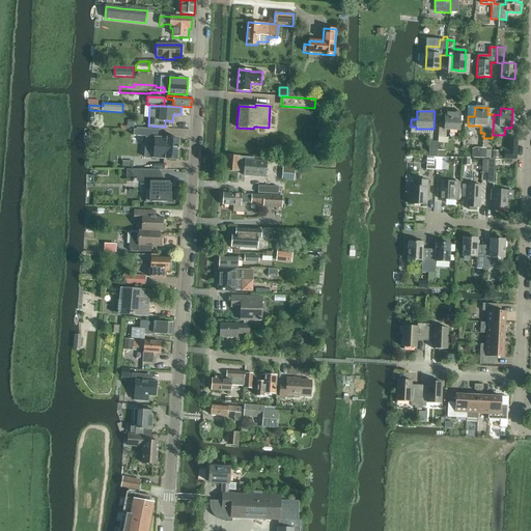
[(440,122),(439,137),(447,137),(447,131),(460,131),(462,112),(446,111),(445,122),(440,122)]
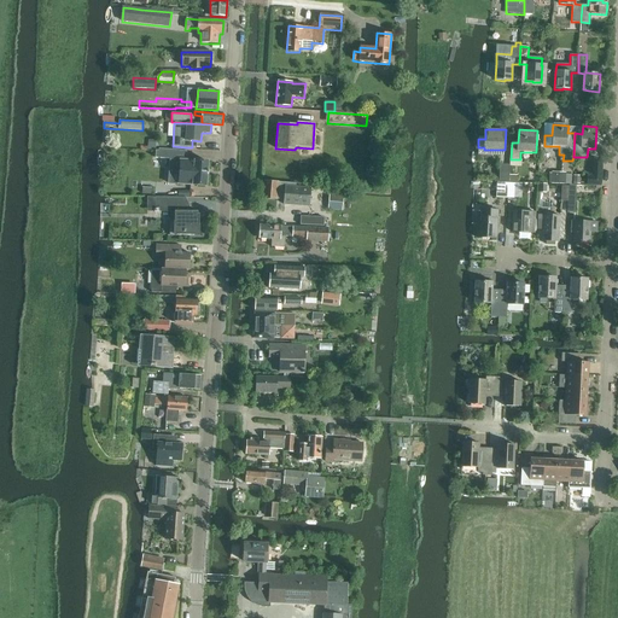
[(156,151),(155,158),(170,159),(169,184),(179,184),(192,185),(207,186),(208,162),(194,161),(186,161),(187,151),(159,149),(158,151),(156,151)]
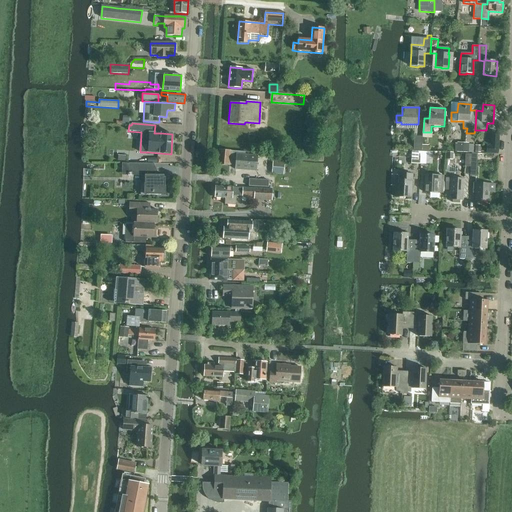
[(486,146),(486,154),(498,154),(499,134),(491,133),(490,144),(488,146),(486,146)]
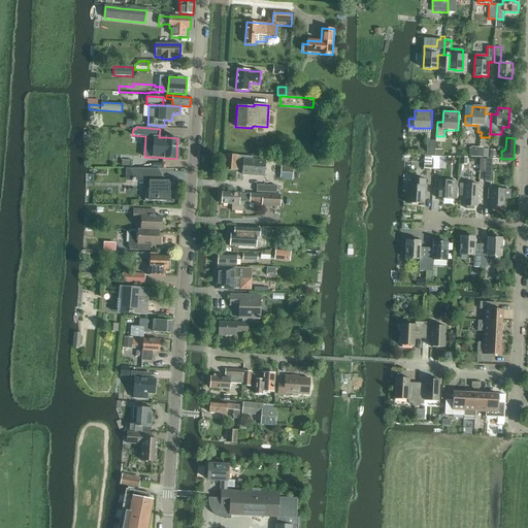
[(427,140),(426,156),(434,156),(435,156),(435,150),(435,141),(427,140)]
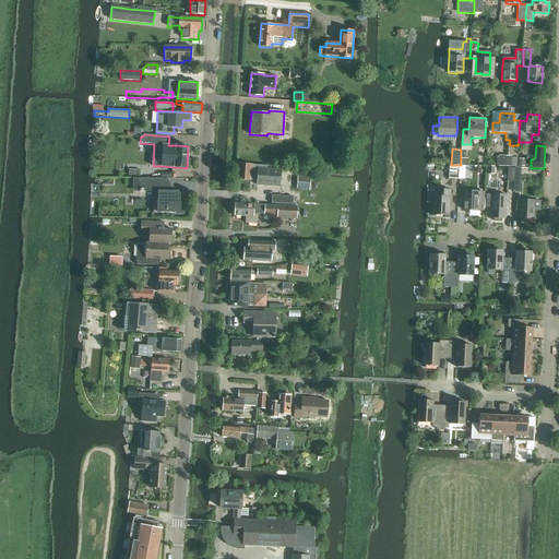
[(499,165),(511,166),(511,156),(500,155),(499,165)]
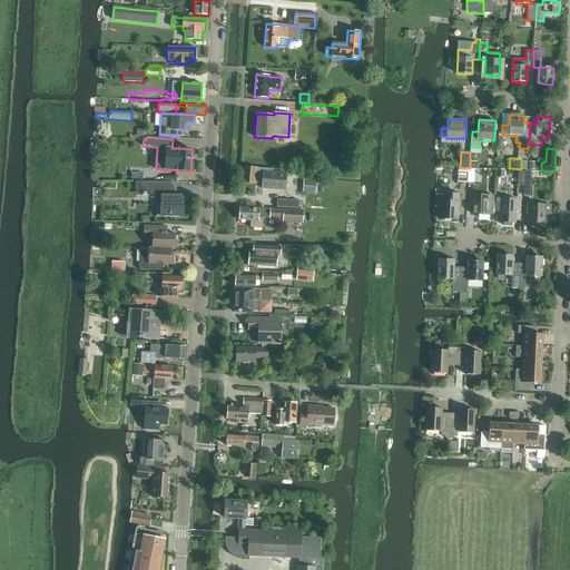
[(245,167),(243,183),(255,184),(262,184),(262,188),(286,190),(287,174),(273,173),(274,169),(245,167)]
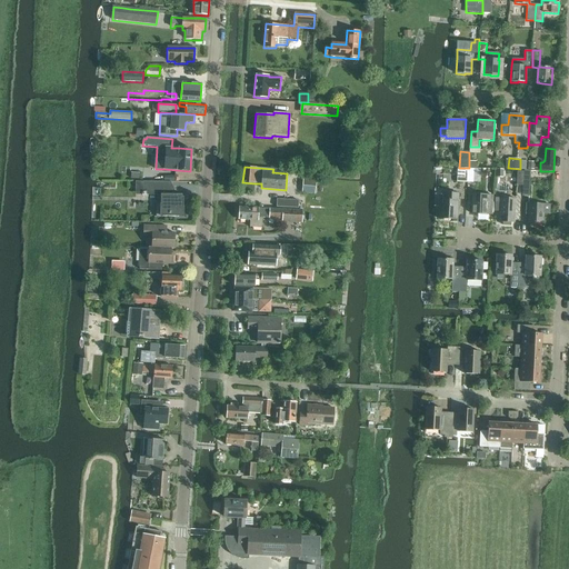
[(457,182),(460,182),(467,183),(468,168),(459,168),(458,168),(457,182)]
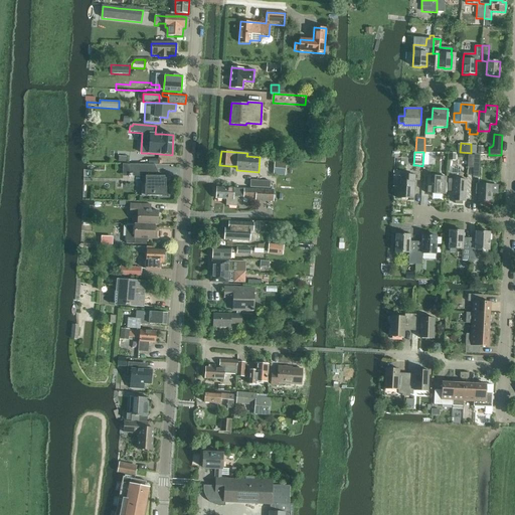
[(480,168),(481,156),(475,156),(474,168),(473,168),(473,178),(479,178),(480,168)]
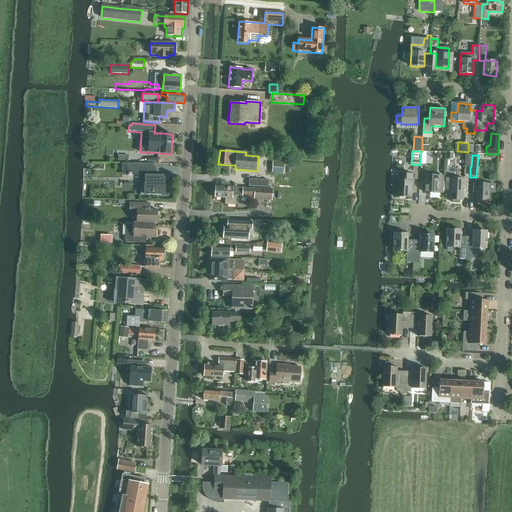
[(273,161),(272,168),(272,174),(283,175),(285,162),(273,161)]
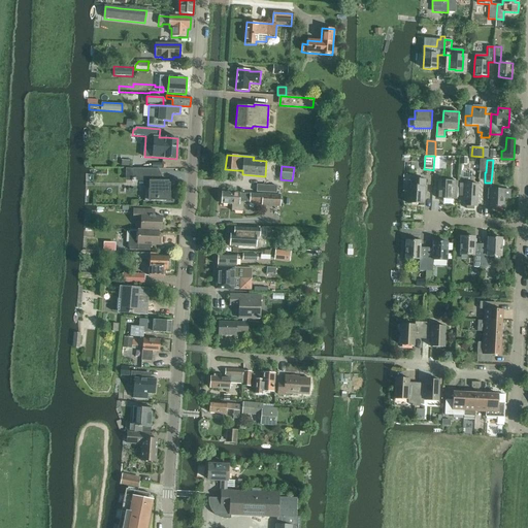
[(167,202),(167,193),(170,193),(170,184),(168,184),(168,182),(159,182),(159,169),(131,168),(131,182),(145,180),(144,201),(167,202)]
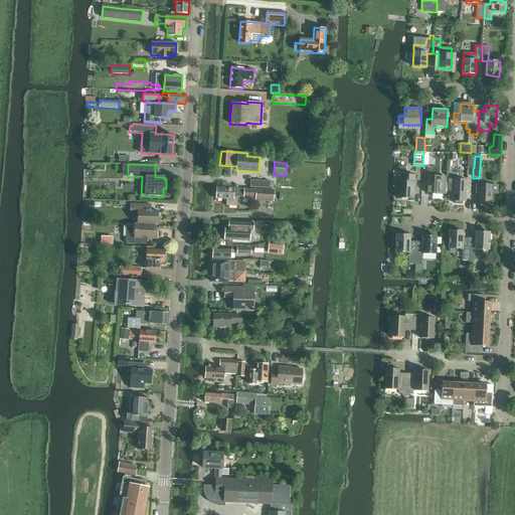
[(413,199),(414,193),(415,175),(401,175),(401,187),(396,186),(396,198),(413,199)]
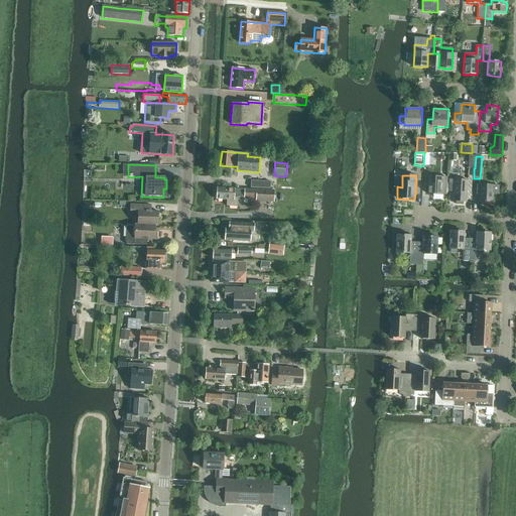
[(447,177),(442,177),(428,176),(427,194),(446,195),(447,177)]
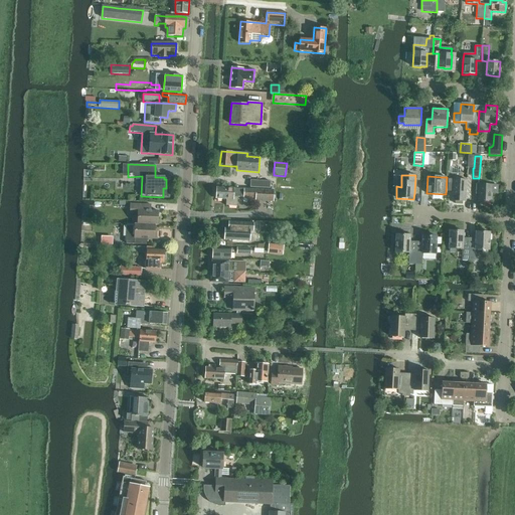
[(449,179),(448,191),(452,191),(452,200),(456,201),(455,203),(462,204),(462,201),(466,201),(467,185),(467,180),(449,179)]
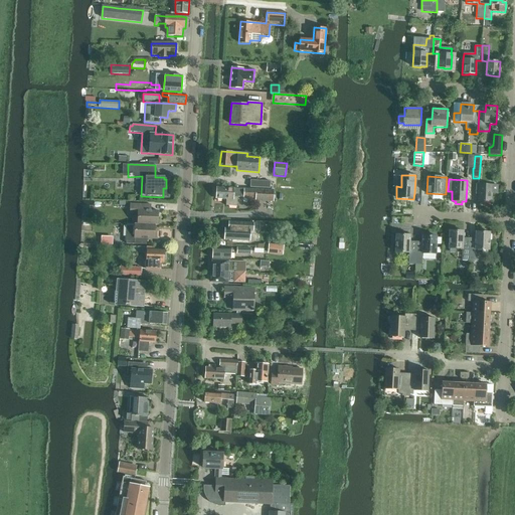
[(492,201),(492,193),(497,193),(497,185),(493,185),(485,185),(481,185),(479,184),(476,185),(476,196),(479,196),(478,201),(492,201)]
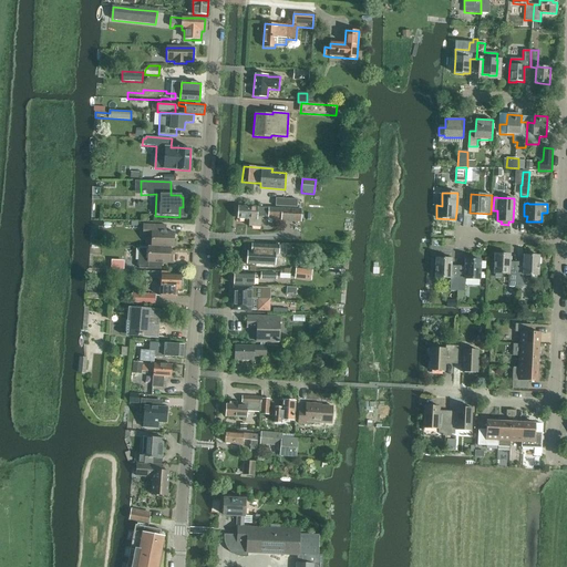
[(238,207),(238,213),(238,219),(248,219),(248,227),(260,228),(260,217),(281,218),(281,220),(301,222),(301,210),(238,207)]
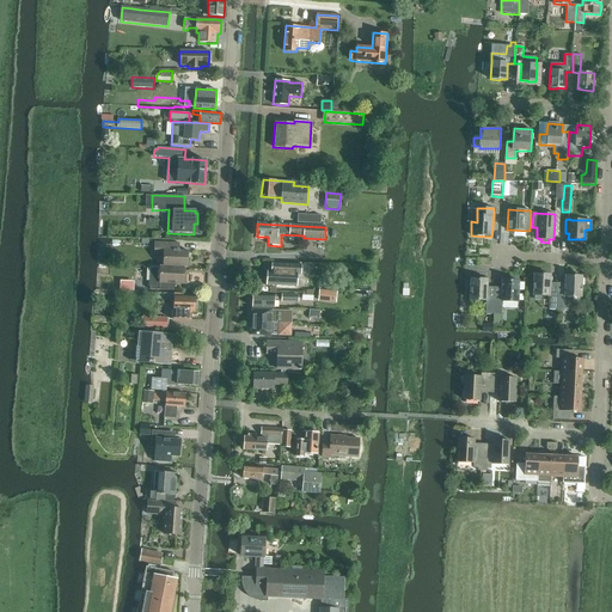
[(164,254),(163,267),(184,267),(184,268),(187,268),(188,251),(179,250),(179,243),(154,242),(154,252),(164,254)]
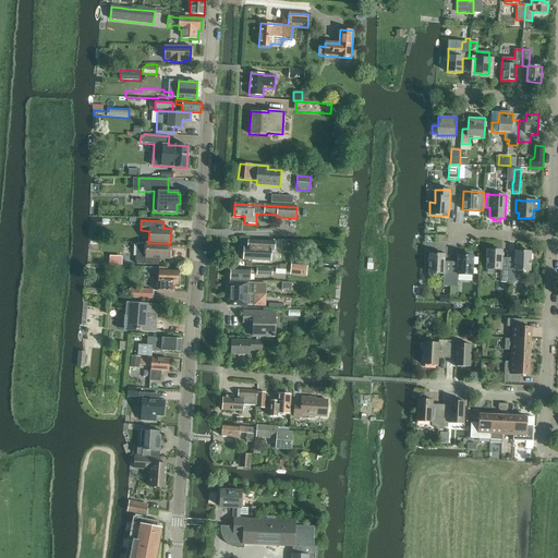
[(243,247),(242,261),(271,262),(271,251),(275,251),(275,242),(247,240),(247,247),(243,247)]
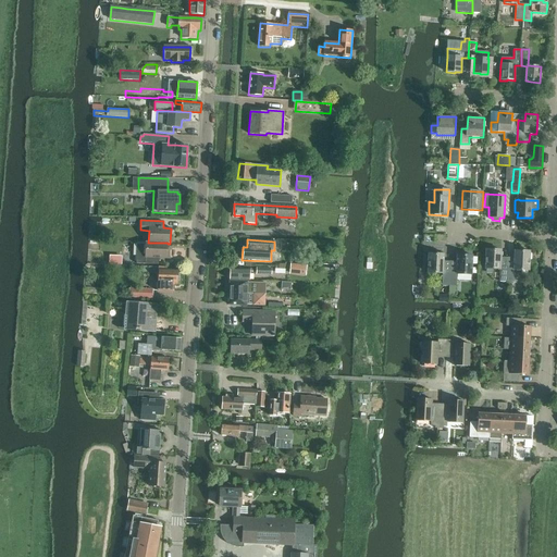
[(137,242),(136,254),(136,263),(158,264),(159,258),(166,259),(168,244),(168,243),(148,243),(137,242)]
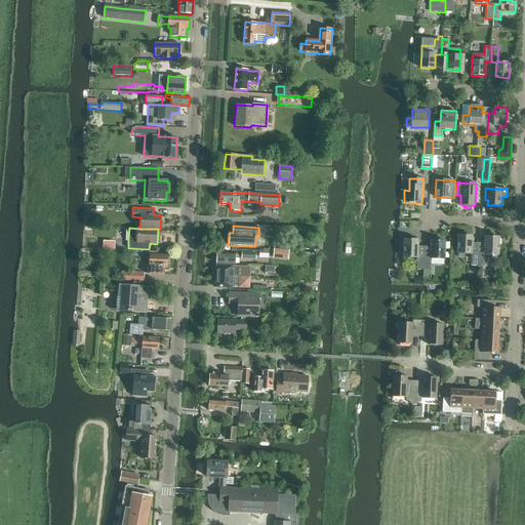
[(478,266),(478,250),(472,250),(472,237),(458,236),(457,253),(471,253),(471,265),(478,266)]
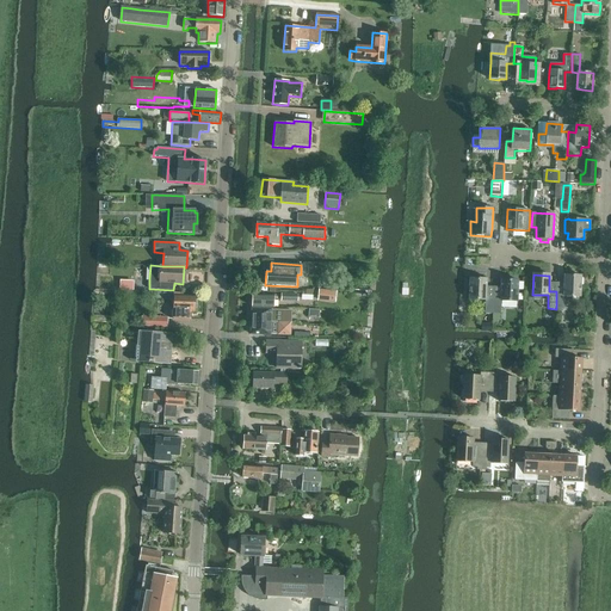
[(565,292),(556,291),(556,309),(565,309),(566,296),(580,296),(581,276),(565,276),(565,292)]
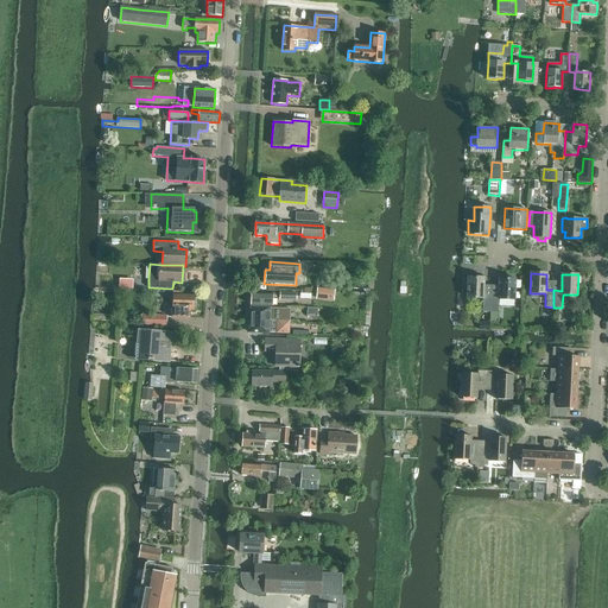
[(491,312),(491,295),(483,295),(485,279),(468,278),(468,298),(482,298),(482,311),(491,312)]
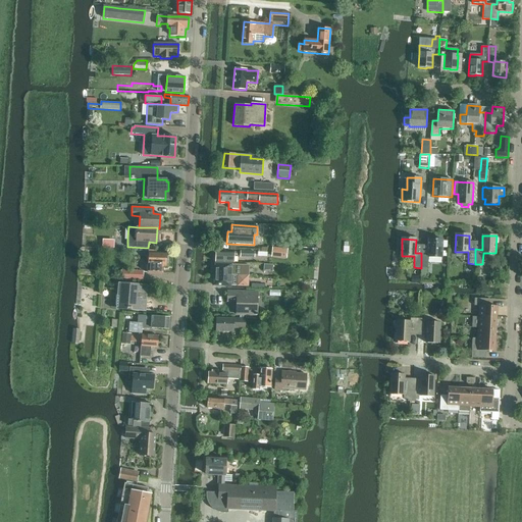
[(428,253),(422,253),(421,253),(421,268),(428,268),(428,257),(441,257),(442,241),(428,240),(428,253)]
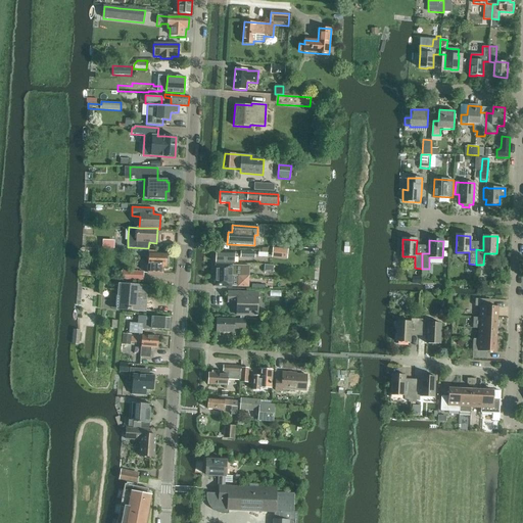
[(273,248),(272,257),(287,259),(288,249),(273,248)]
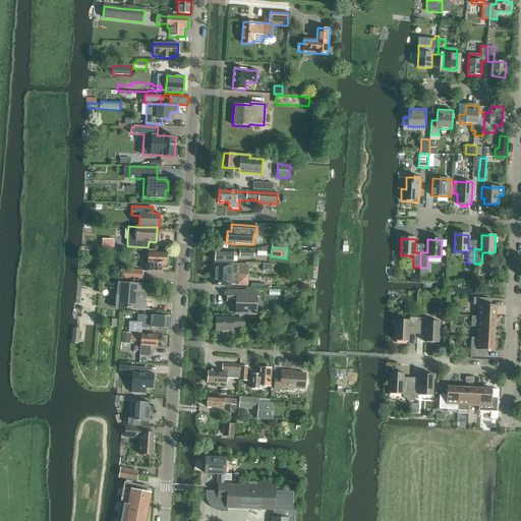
[(156,250),(138,250),(138,256),(148,257),(148,258),(148,266),(147,273),(163,274),(163,267),(167,267),(167,264),(168,263),(168,258),(167,257),(167,252),(156,252),(156,250)]
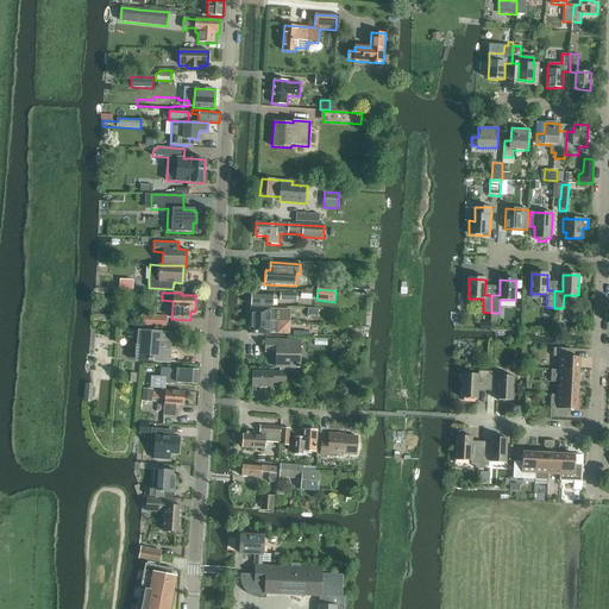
[(270,300),(281,300),(296,301),(296,294),(281,294),(281,296),(252,295),(251,307),(270,307),(270,300)]
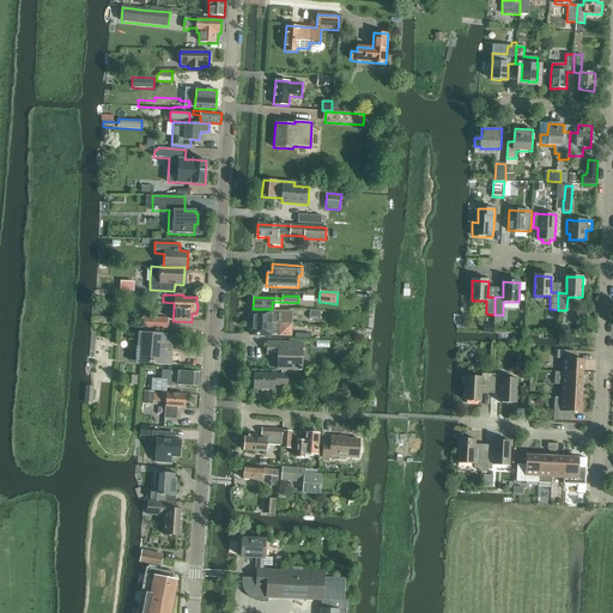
[(262,323),(286,325),(291,325),(291,313),(253,310),(253,321),(262,322),(262,323)]
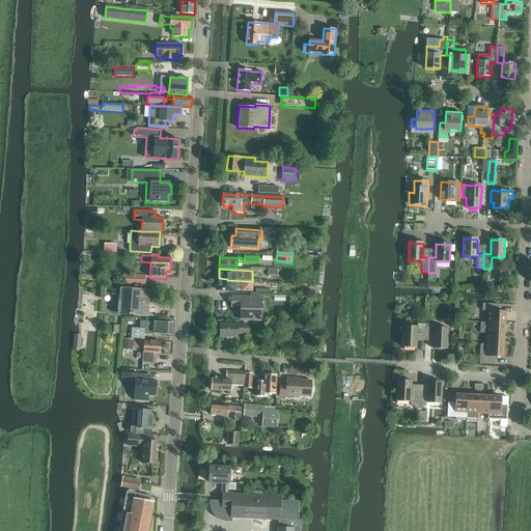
[(146,276),(123,275),(123,280),(122,283),(145,284),(146,276)]
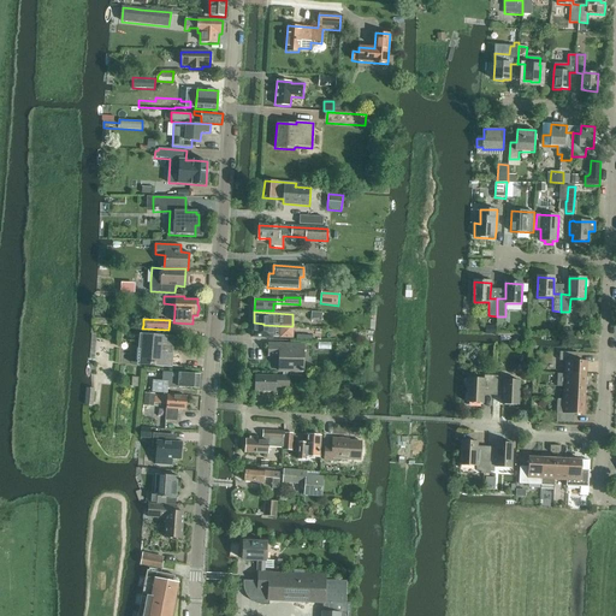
[(288,331),(288,326),(264,325),(264,324),(254,323),(253,337),(272,338),(272,331),(288,331)]
